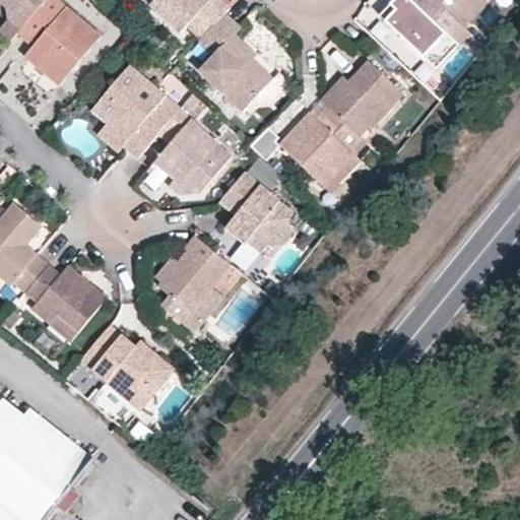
[(4,0),(5,13),(20,26),(42,0),(4,0)]
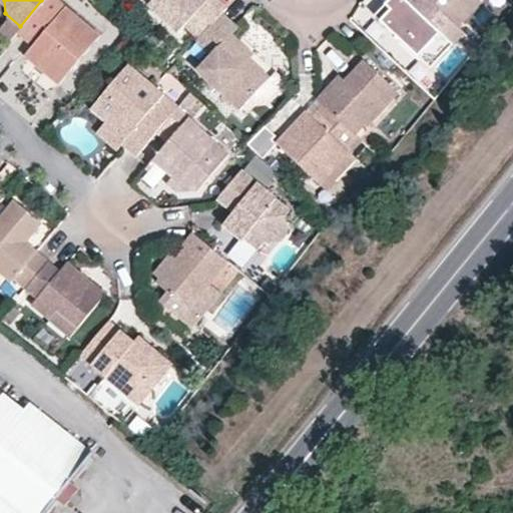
[(31,43),(29,46),(39,54),(32,64),(55,84),(94,37),(50,0),(41,0),(20,26),(16,30),(31,43)]
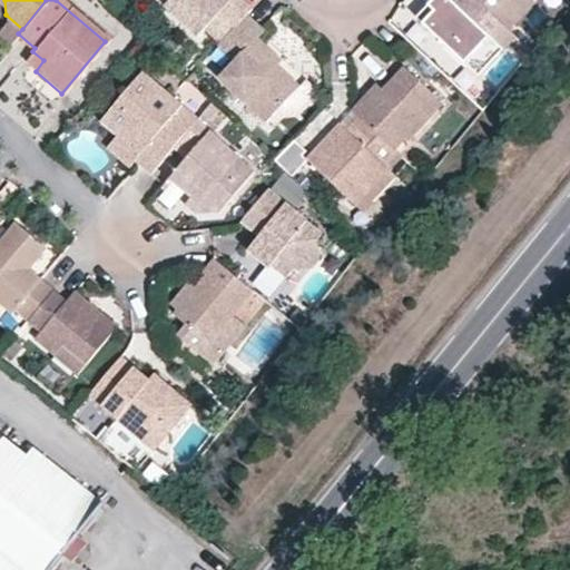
[(164,0),(159,5),(194,36),(202,28),(214,40),(239,12),(245,8),(236,0),(164,0)]
